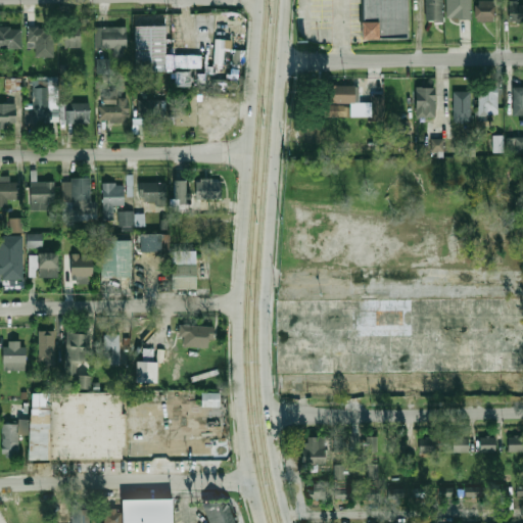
[(360,0),(406,0),(407,37),(361,37),(360,0)]
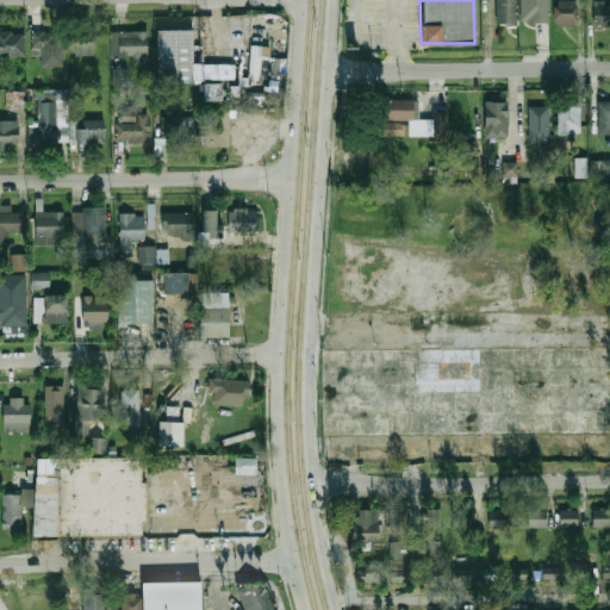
[(495,0),(495,25),(514,25),(514,0),(495,0)]
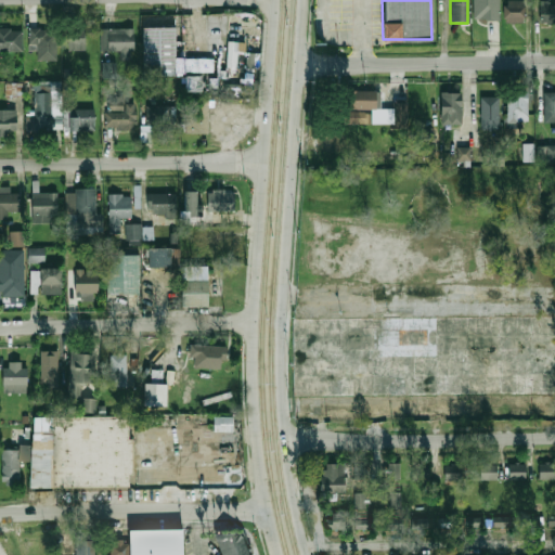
[(470,0),(498,0),(498,21),(470,21),(470,0)]
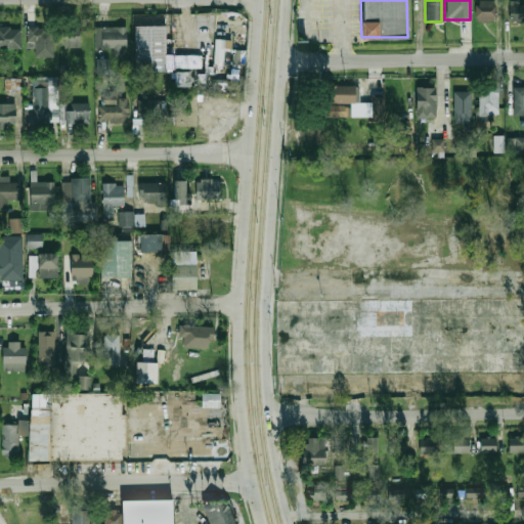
[(476,22),(495,22),(495,2),(476,2),(476,22)]
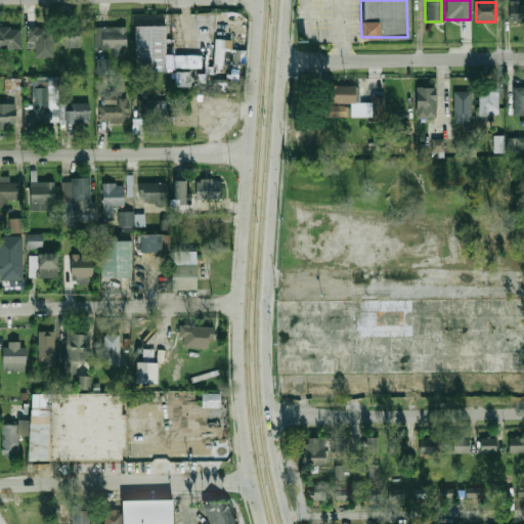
[(512,22),(523,20),(523,2),(510,3),(512,22)]
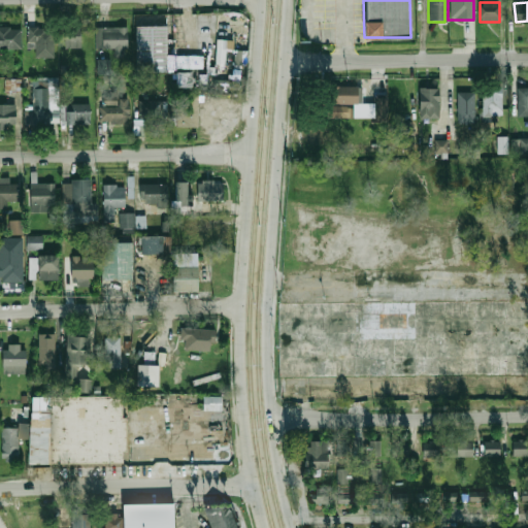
[(37,57),(55,57),(55,27),(28,27),(28,45),(37,45),(37,57)]
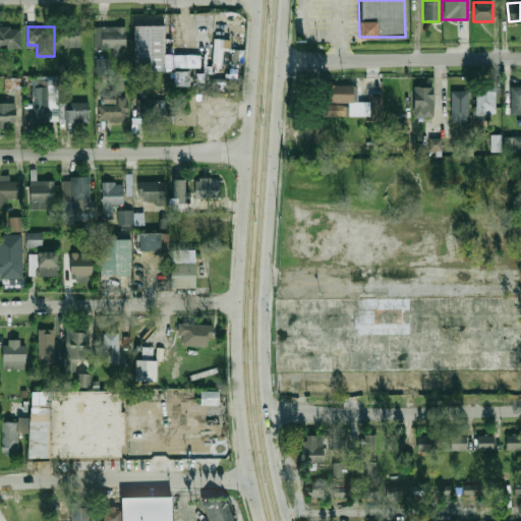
[(81,47),(81,26),(64,26),(64,47),(81,47)]
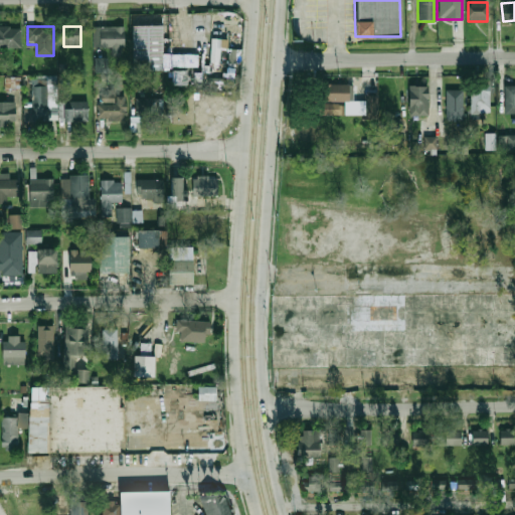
[(125,26),(95,26),(95,49),(125,49),(125,26)]
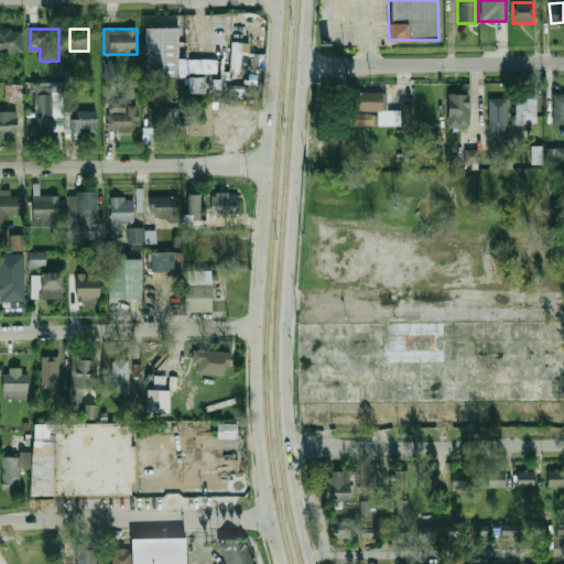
[(180,29),(145,29),(145,76),(180,76),(180,29)]
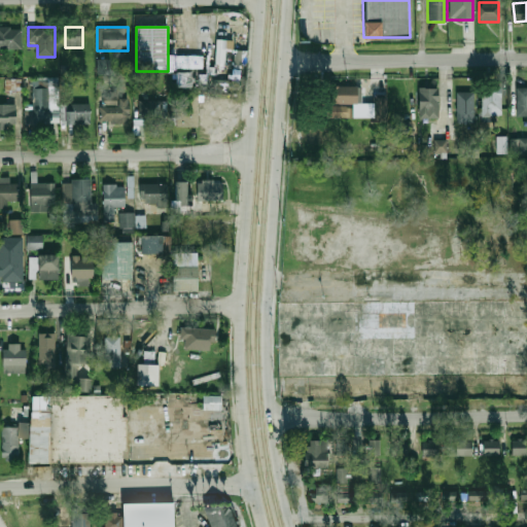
[(0,48),(21,48),(21,29),(0,29),(0,48)]
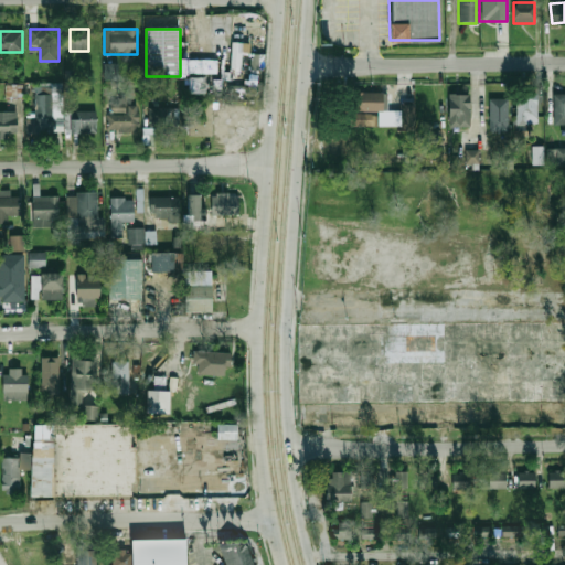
[(243,43),(232,42),(231,70),(241,71),(243,43)]
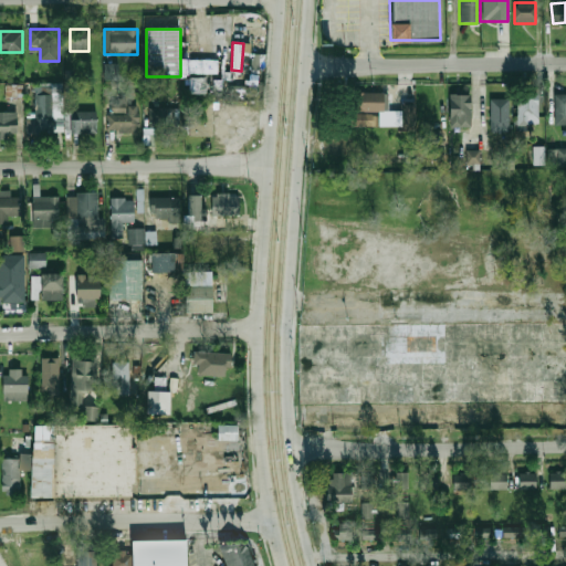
[(218,60),(189,60),(188,94),(205,94),(205,81),(213,81),(212,95),(221,95),(221,80),(223,80),(223,74),(218,74),(218,60)]
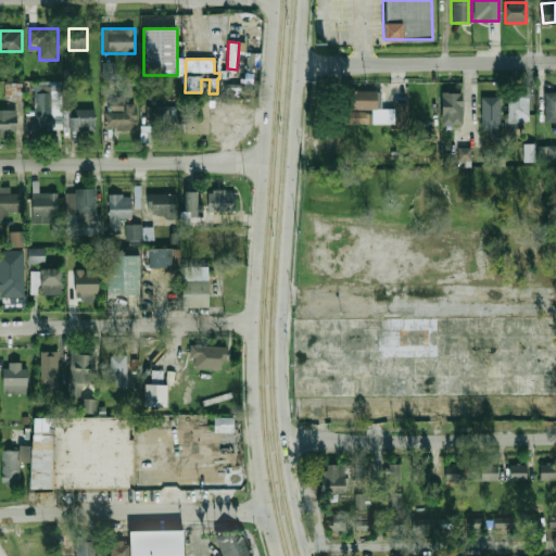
[(102,78),(116,78),(116,63),(102,63),(102,78)]
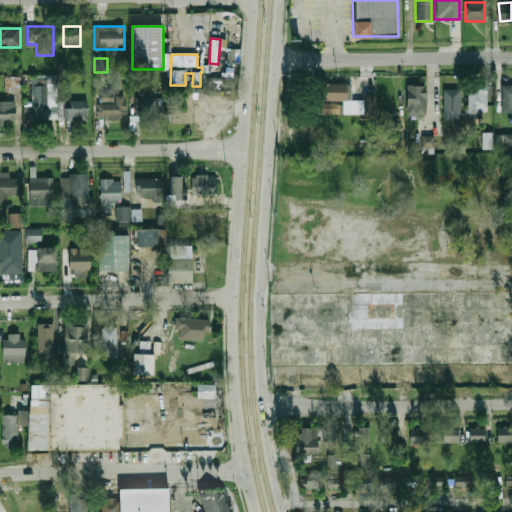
[(32,84),(32,121),(48,121),(48,84),(32,84)]
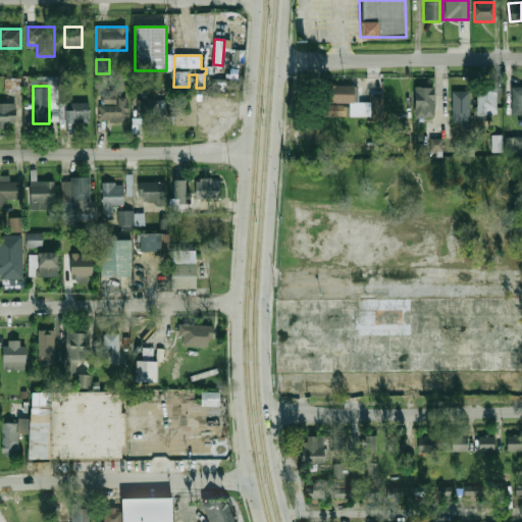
[(322,103),(357,103),(357,86),(322,86),(322,103)]
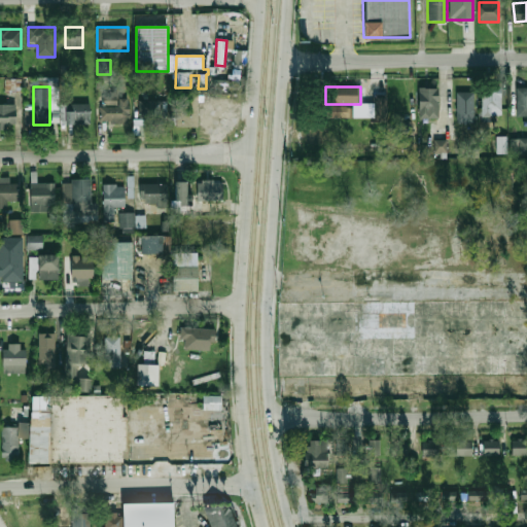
[(517,115),(526,115),(526,88),(517,88),(517,115)]
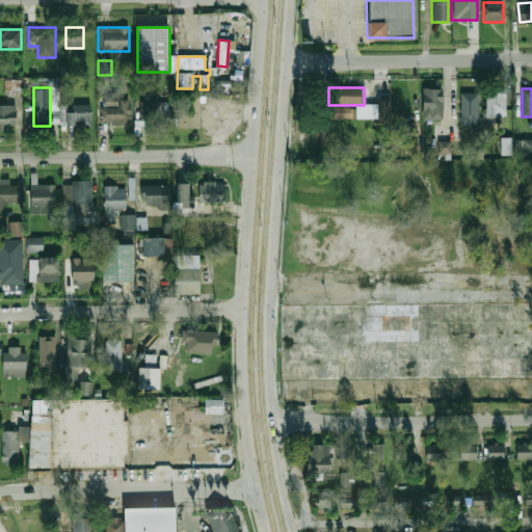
[(443,89),(423,89),(423,120),(443,120),(443,89)]
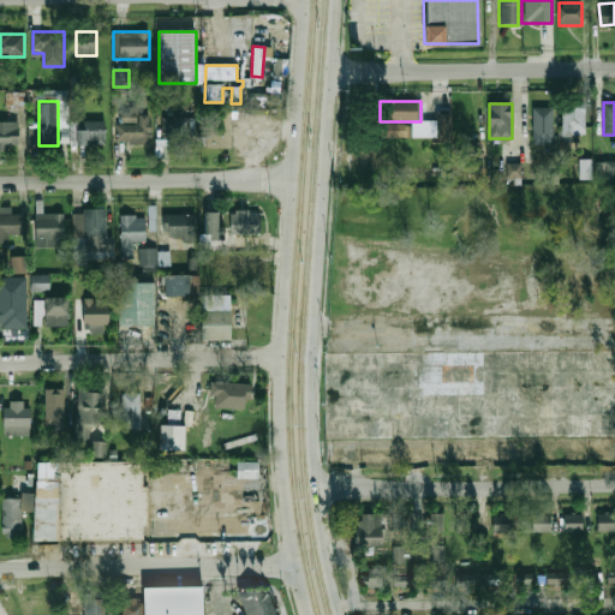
[(533,107),(533,142),(554,142),(554,107),(533,107)]
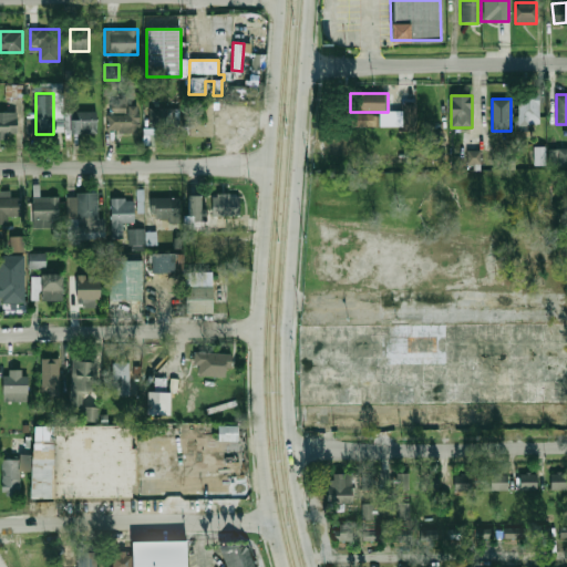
[(539,119),(539,99),(518,99),(518,131),(531,131),(531,119),(539,119)]
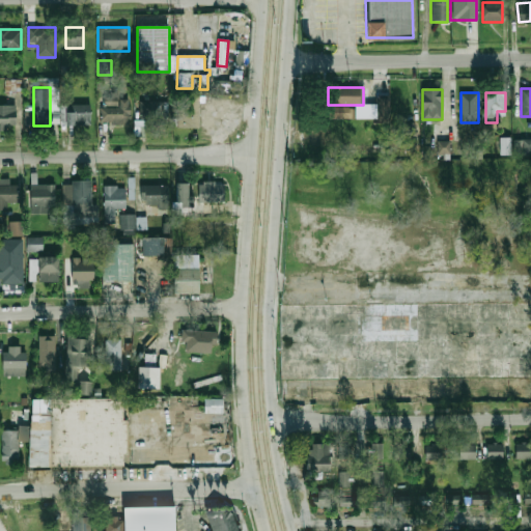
[(177,127),(200,127),(200,96),(177,96),(177,127)]
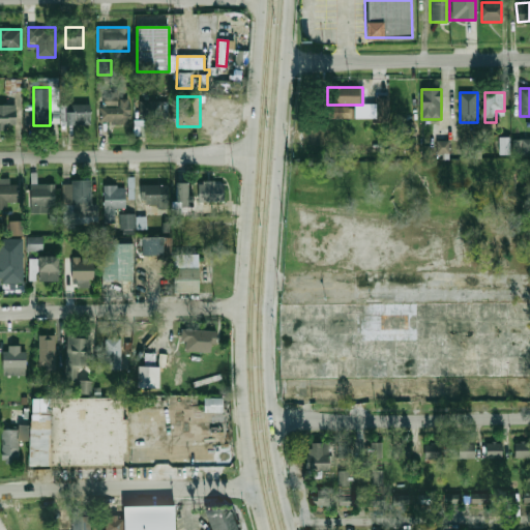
[(376,122),(390,122),(390,97),(376,97),(376,122)]
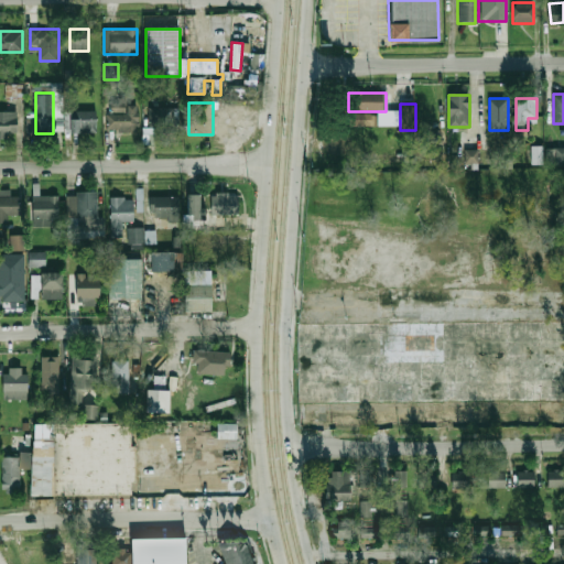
[(108,128),(138,128),(138,105),(108,105),(108,128)]
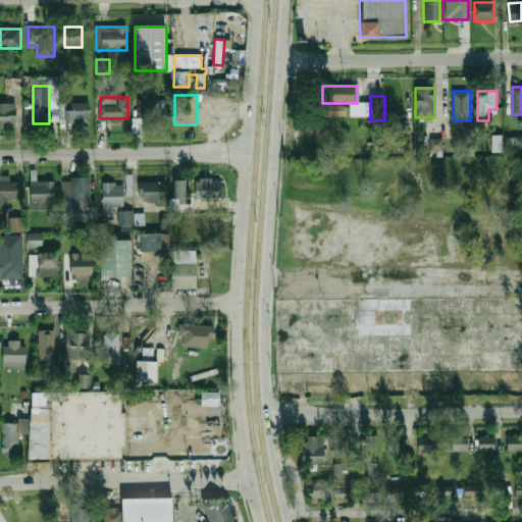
[(163,120),(163,100),(139,100),(139,120),(163,120)]
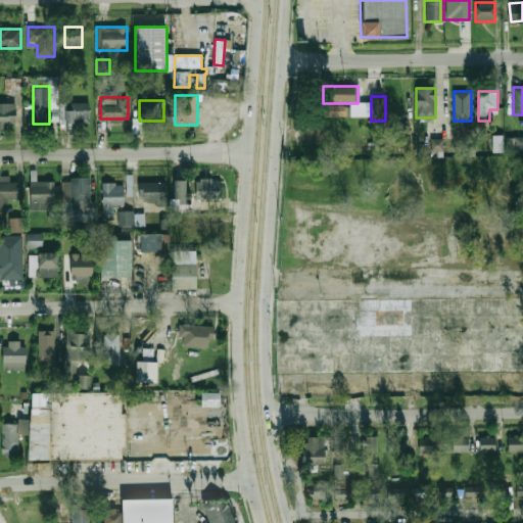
[(89,102),(63,102),(63,123),(89,123),(89,102)]
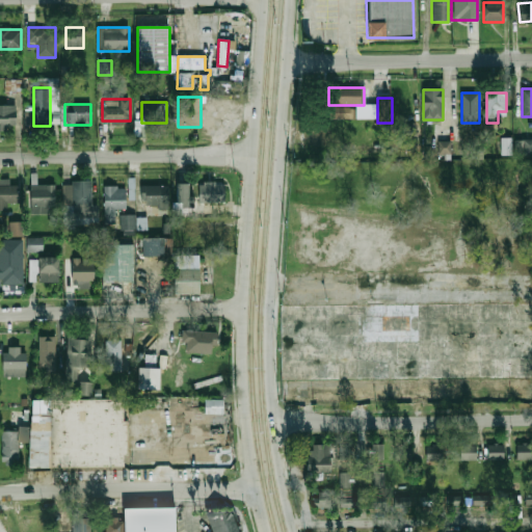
[(16,105),(0,105),(0,129),(16,129),(16,105)]
